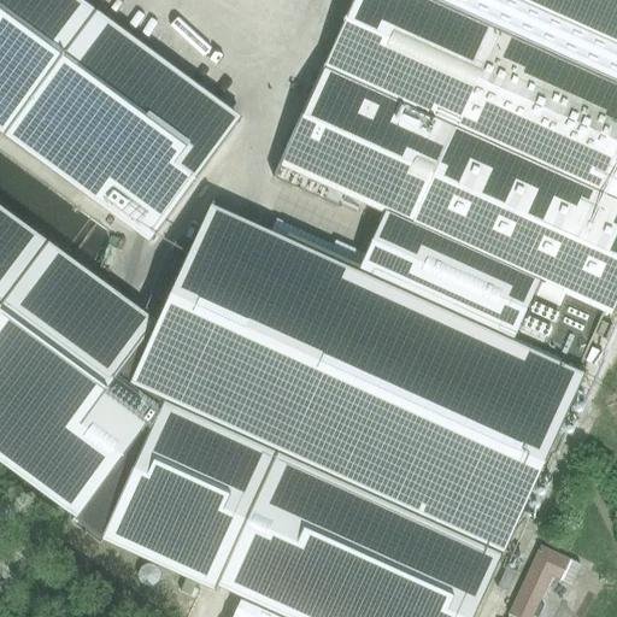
[(0,0),(0,128),(151,238),(240,115),(82,0),(0,0)]
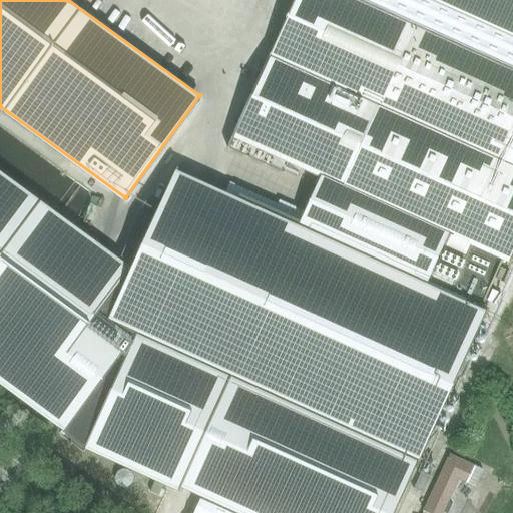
[(131,270),(109,319),(136,332),(419,459),(420,460),(486,312),(478,309),(500,260),(507,263),(512,248),(512,0),(295,0),(232,138),(323,179),(309,210),(304,222),(301,228),(175,171),(157,212),(145,207),(123,255),(120,262),(131,270)]
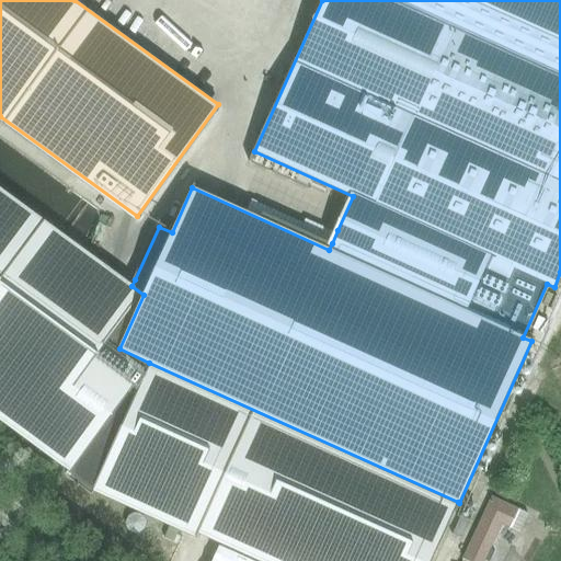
[(0,420),(70,472),(73,468),(76,465),(146,370),(149,363),(119,348),(144,295),(132,286),(0,189),(0,420)]
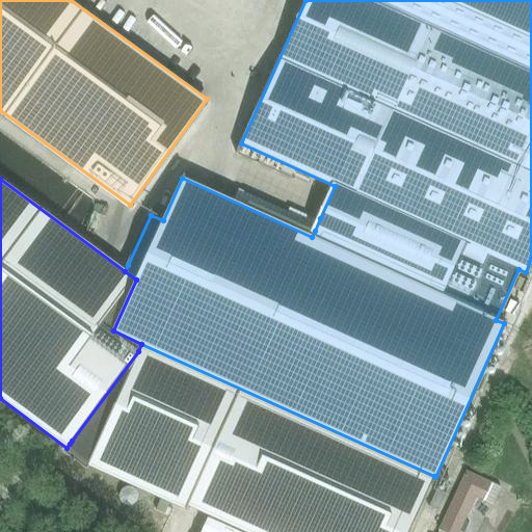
[(67,448),(63,452),(87,469),(88,466),(187,509),(188,505),(209,514),(201,531),(408,531),(434,476),(141,344),(138,351),(72,441),(70,444),(67,448)]
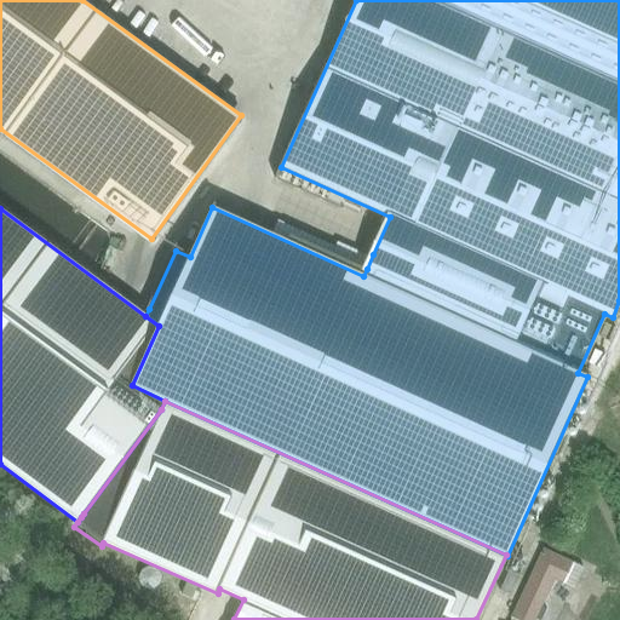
[(545,550),(512,618),(517,619),(535,619),(555,581),(563,585),(573,563),(545,550)]
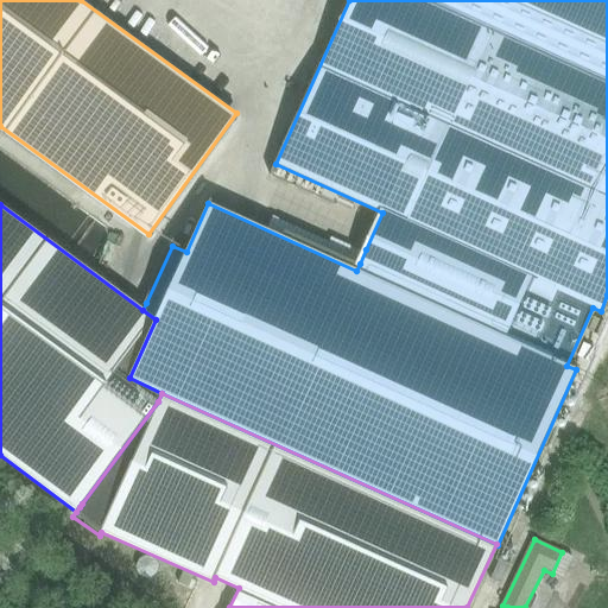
All buildings are outlined.
